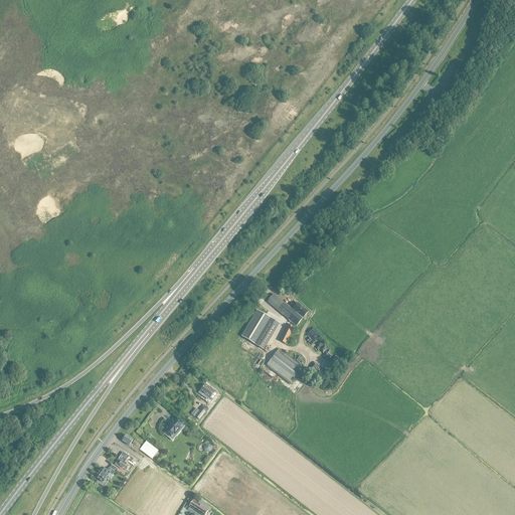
[(296,327),(303,318),(295,312),(274,294),(267,302),(296,327)]
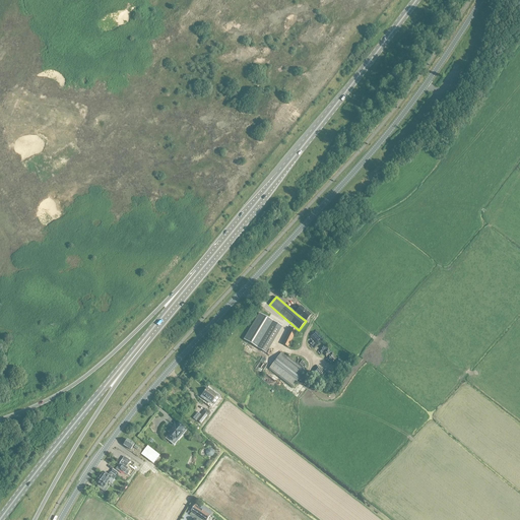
[(299,314),(298,315),(306,321),(310,316),(300,308),(299,309),(297,310),(298,311),(297,312),(299,314)]
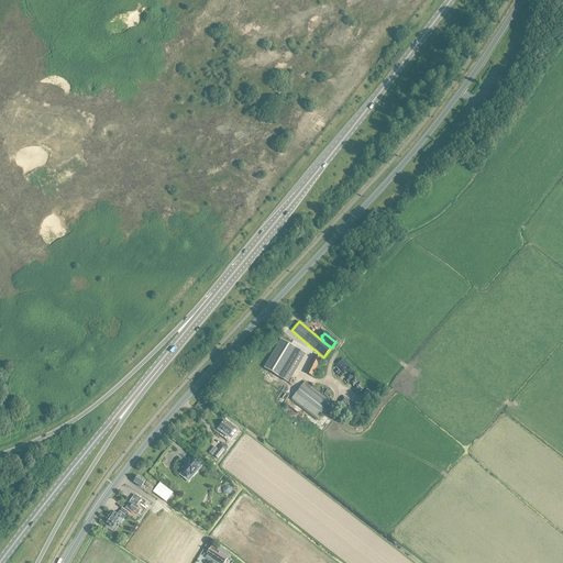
[(280,339),(263,367),(288,383),(306,354),(280,339)]
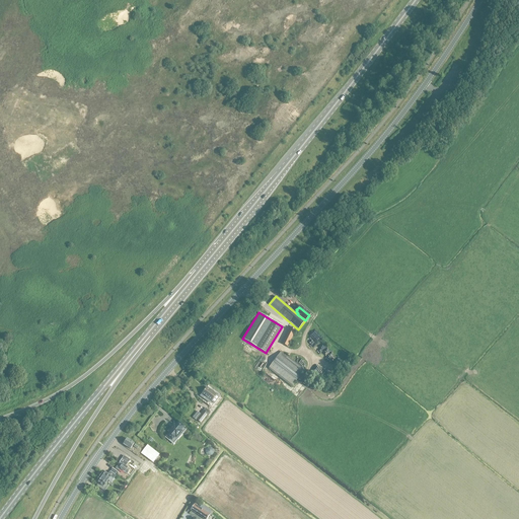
[(290,327),(282,344),(287,347),(295,330),(290,327)]
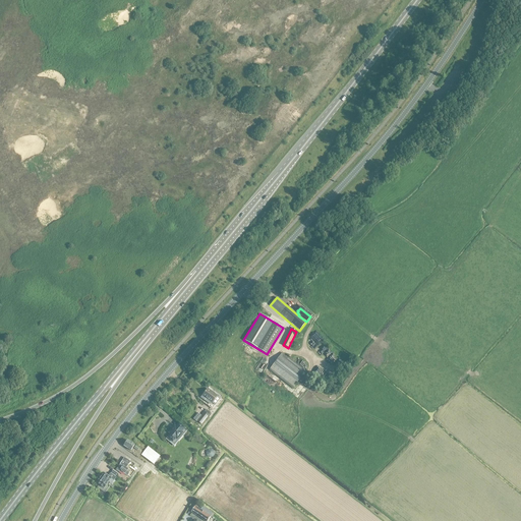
[(270,369),(293,388),(306,371),(282,353),(270,369)]
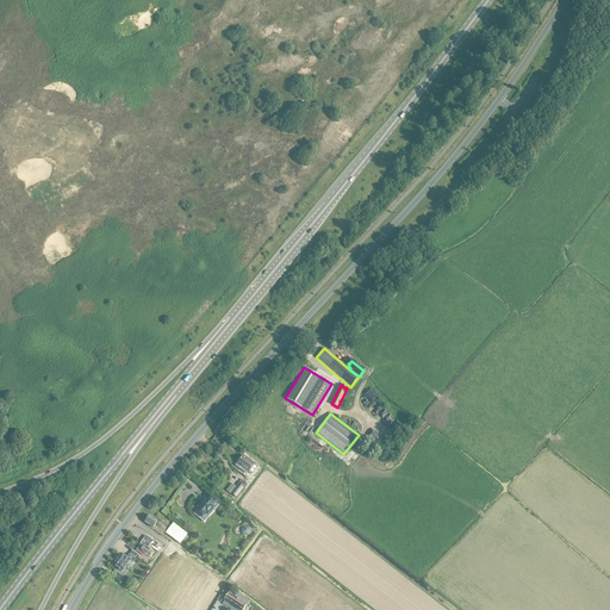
[(243,456),(237,464),(243,468),(241,472),(249,478),(257,467),(243,456)]
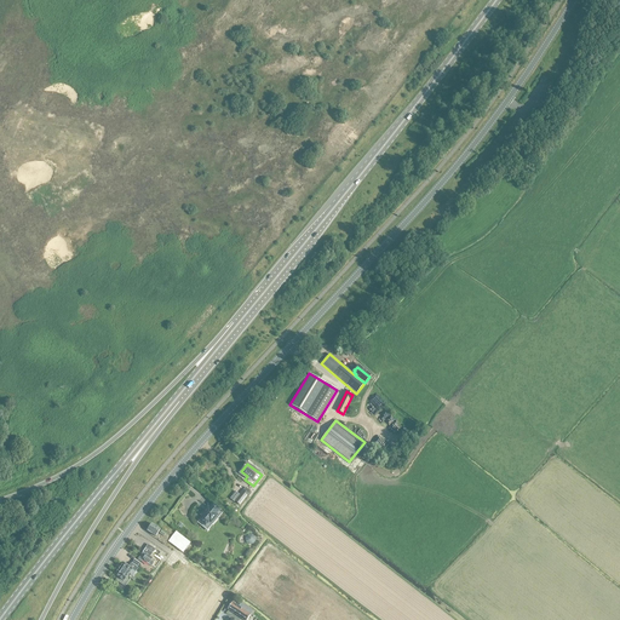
[(234,501),(240,505),(251,492),(245,487),(234,501)]
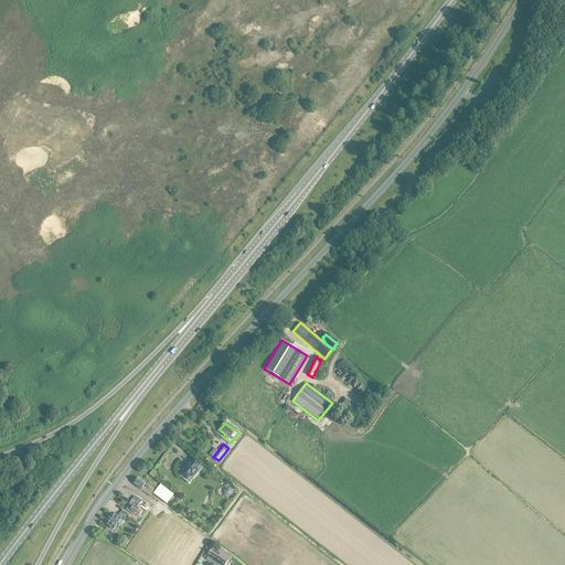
[(198,468),(200,465),(194,459),(190,464),(189,462),(183,469),(184,470),(181,475),(187,480),(190,476),(192,477),(198,470),(199,469),(198,468)]
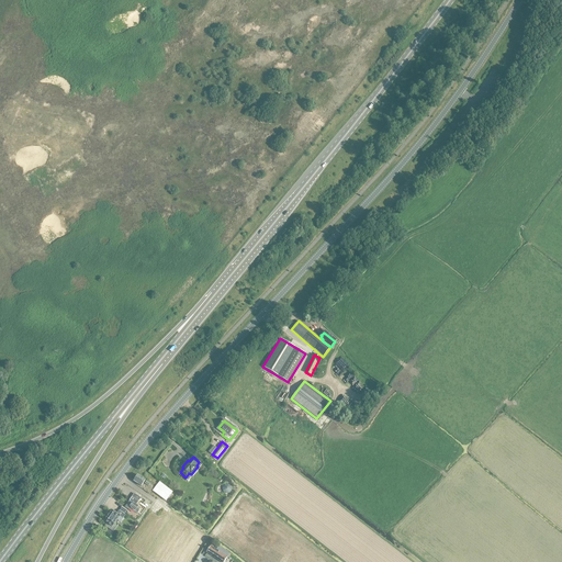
[(133,481),(141,486),(144,483),(148,486),(150,484),(137,475),(135,478),(133,480),(134,481),(133,481)]
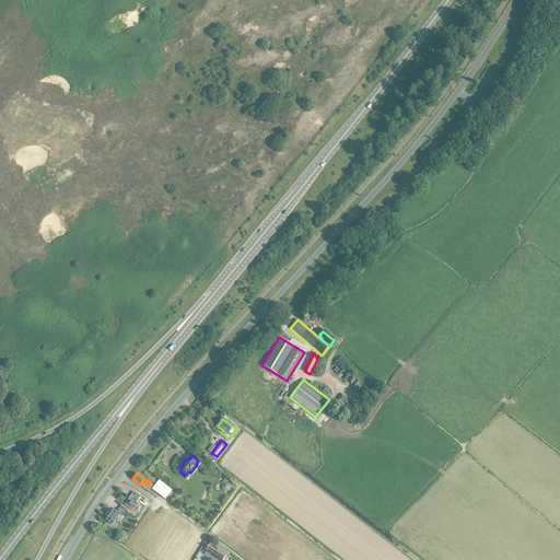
[(159,480),(152,489),(165,500),(168,494),(172,490),(159,480)]
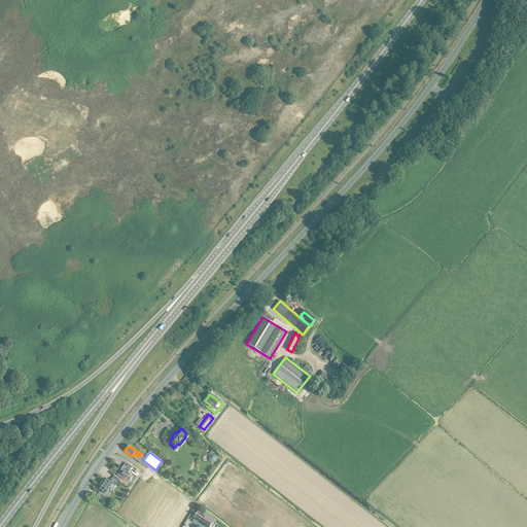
[(124,471),(120,476),(129,482),(132,477),(130,475),(130,476),(128,473),(132,467),(126,463),(124,466),(123,468),(121,469),(124,471)]
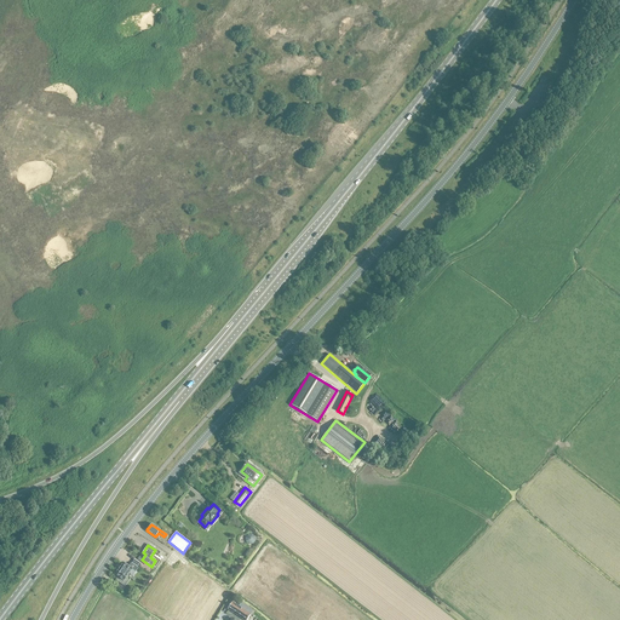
[(115,575),(124,581),(132,569),(136,572),(138,568),(131,563),(128,567),(124,563),(115,575)]
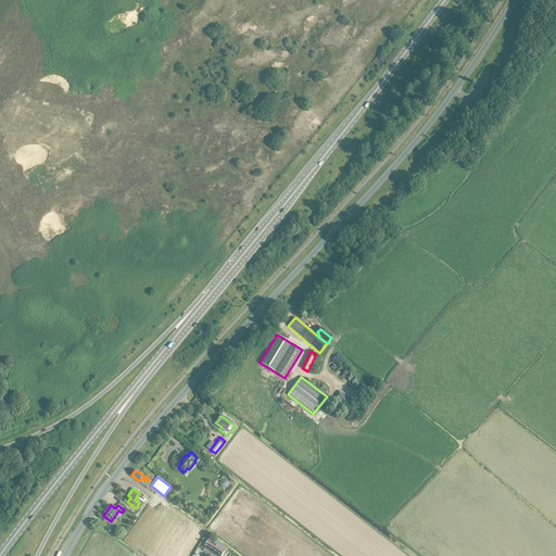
[(207,540),(204,546),(214,553),(218,555),(220,555),(225,552),(223,551),(225,547),(218,543),(216,545),(207,540)]
